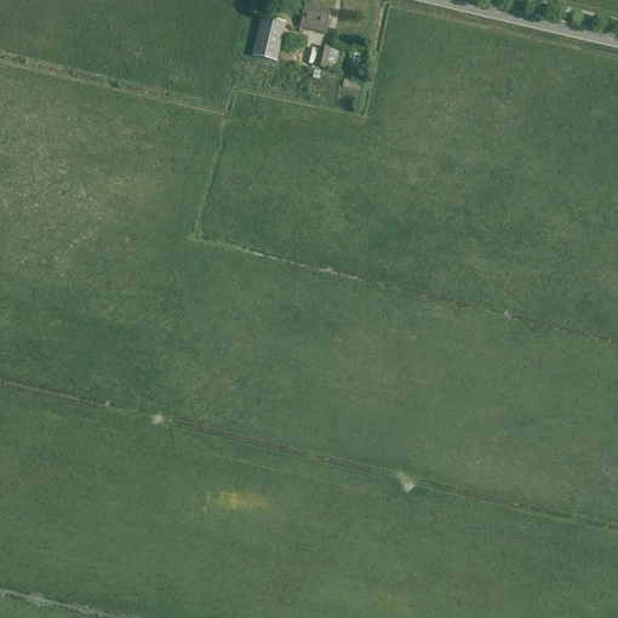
[(267,0),(264,12),(272,15),(273,9),(279,11),(279,7),(282,7),(284,0),(267,0)]
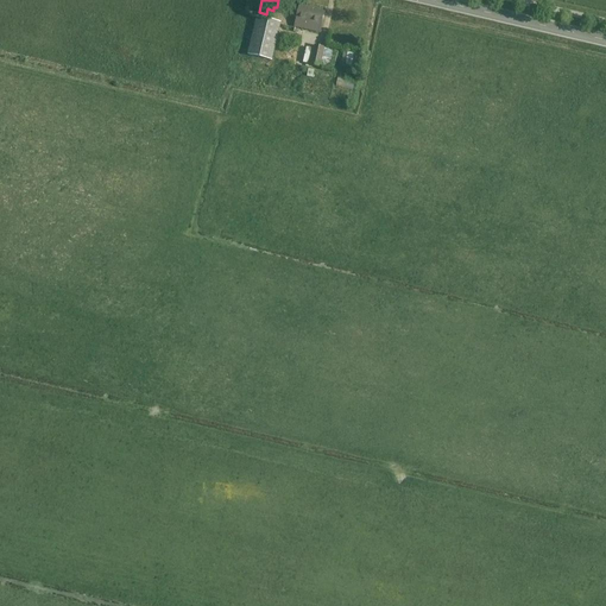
[(317,31),(322,11),(311,8),(313,6),(298,2),(292,25),(317,31)]
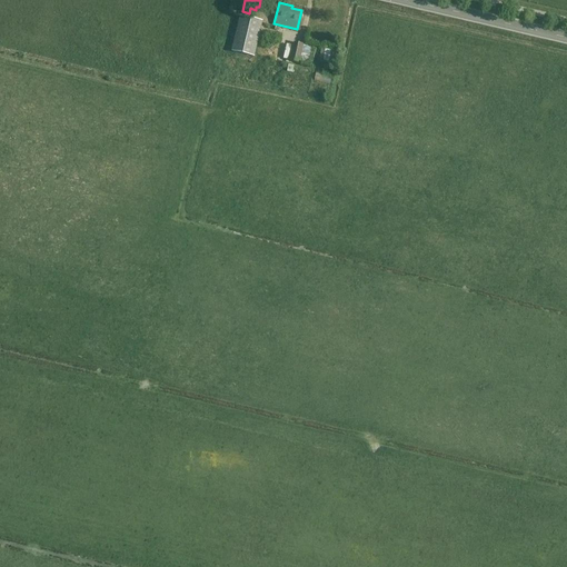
[(254,56),(261,20),(239,16),(230,51),(254,56)]
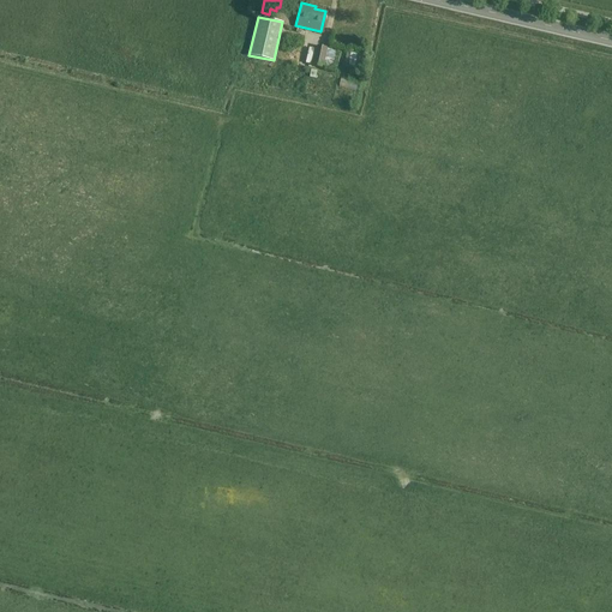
[(322,67),(327,47),(316,45),(311,64),(322,67)]
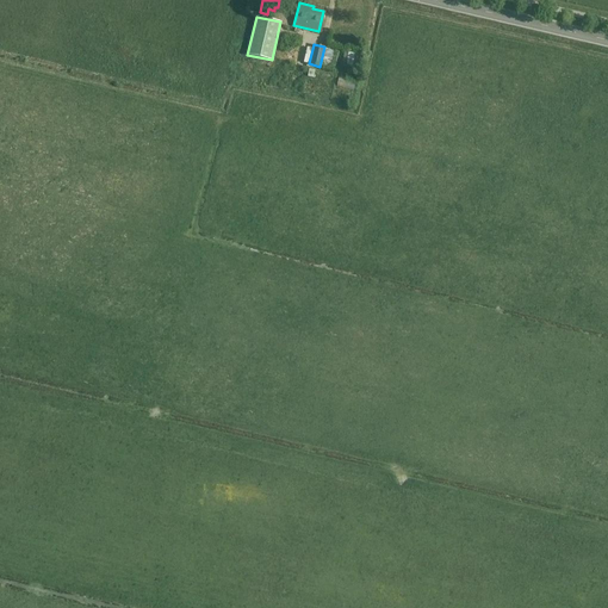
[(341,51),(340,64),(352,66),(354,51),(341,51)]
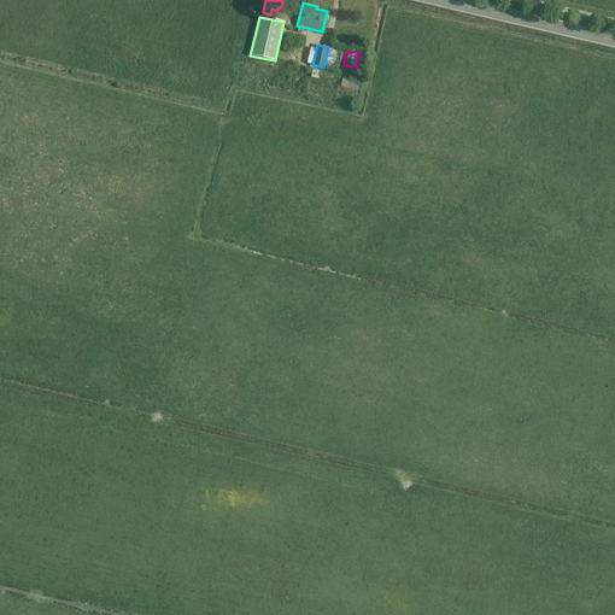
[(353,87),(355,78),(337,75),(335,83),(353,87)]
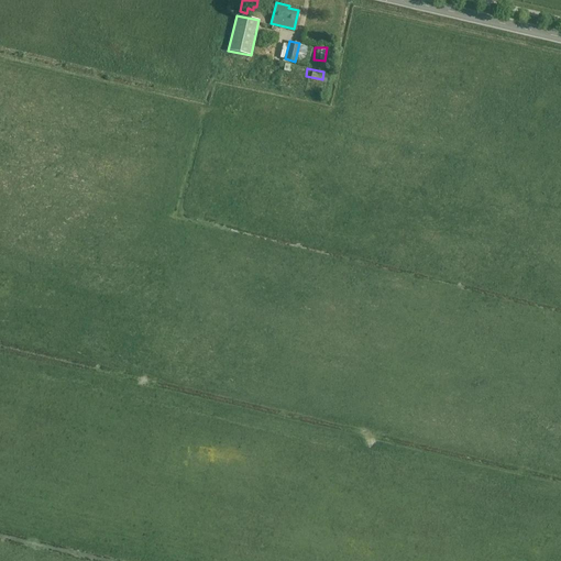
All buildings are outlined.
